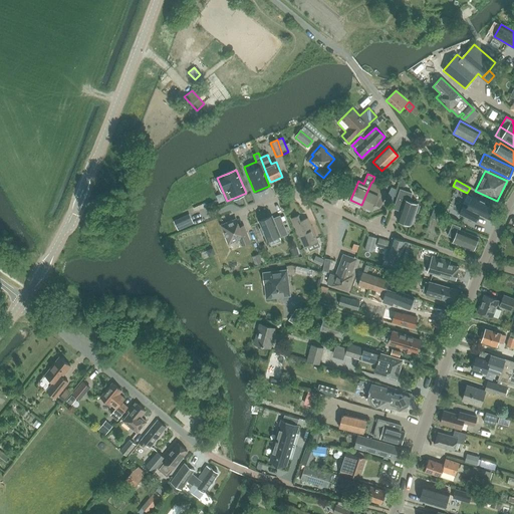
[(416,183),(413,187),(418,192),(421,188),(416,183)]
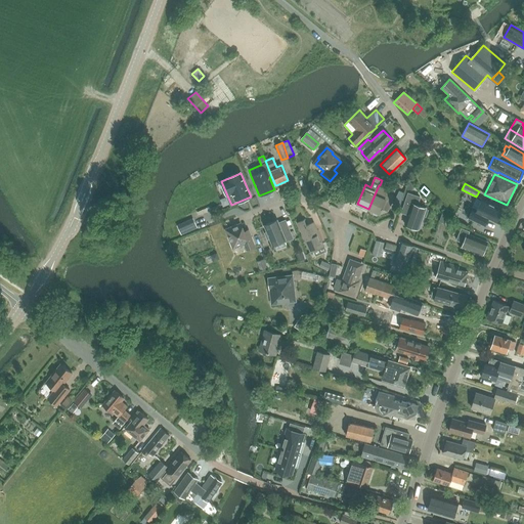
[(378,187),(368,209),(374,211),(373,213),(374,214),(377,215),(378,215),(379,213),(380,214),(382,209),(383,210),(383,209),(387,210),(388,210),(393,197),(384,192),(385,190),(378,187)]
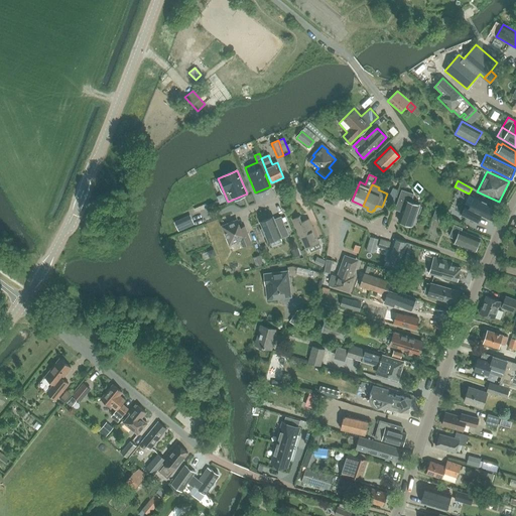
[(398,221),(412,226),(417,212),(419,213),(421,207),(419,206),(419,205),(410,202),(413,194),(402,190),(395,209),(401,212),(398,221)]
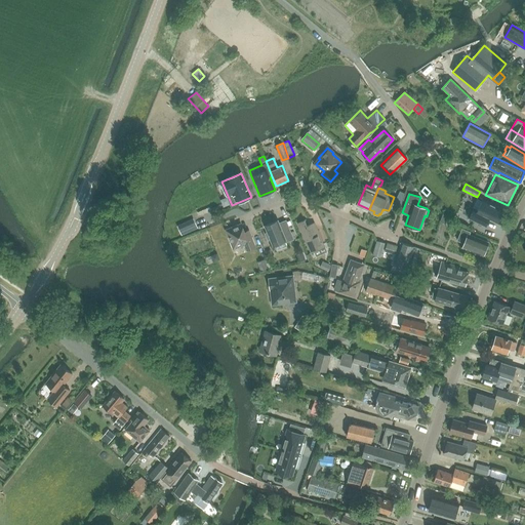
[(505,211),(483,200),(478,211),(474,209),(469,219),(483,227),(485,228),(488,219),(498,224),(505,211)]
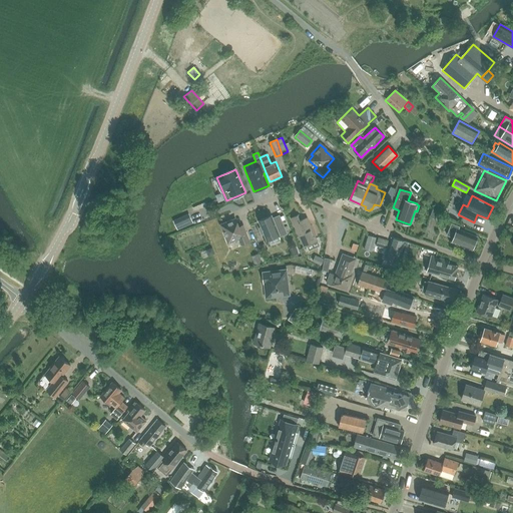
[(186,214),(173,220),(176,228),(190,222),(186,214)]
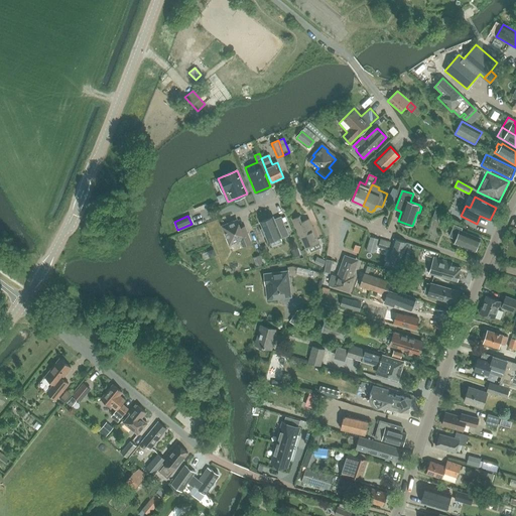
[(272,217),(261,222),(264,229),(262,229),(264,235),(266,234),(268,242),(280,238),(281,239),(289,237),(281,218),(277,219),(278,221),(274,222),(272,217)]
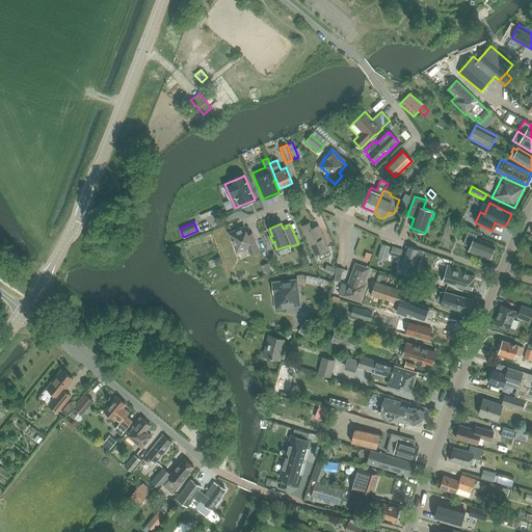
[(310,230),(308,223),(301,227),(315,257),(328,250),(318,227),(310,230)]
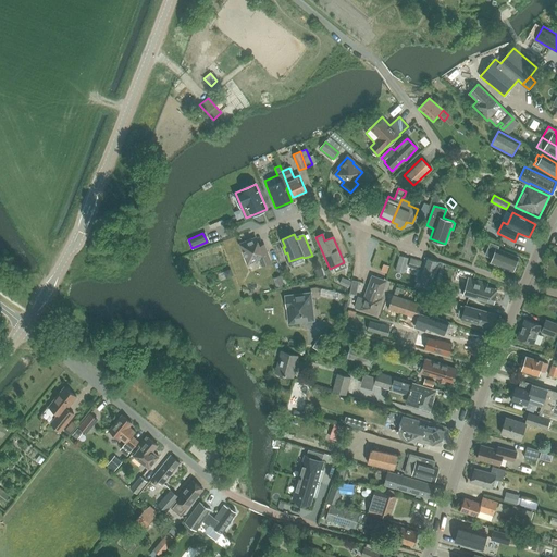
[(259,250),(255,238),(239,245),(248,265),(260,260),(262,267),(271,263),(265,248),(259,250)]
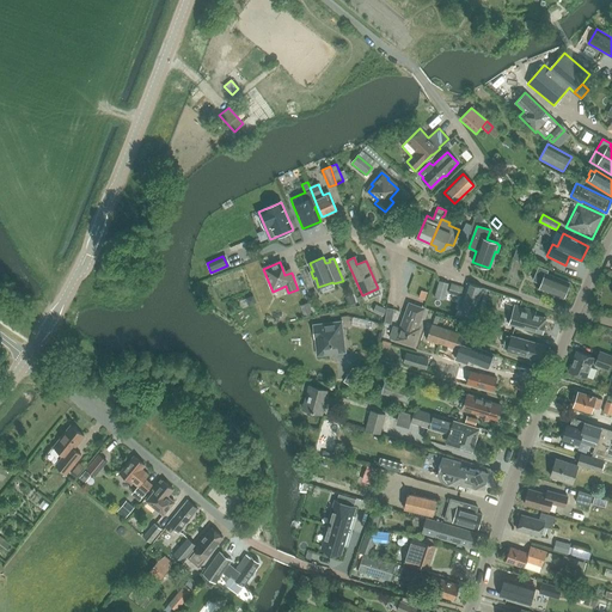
[(539,288),(548,292),(546,294),(554,297),(555,294),(563,298),(569,283),(546,274),(548,270),(539,267),(533,280),(540,283),(539,288)]
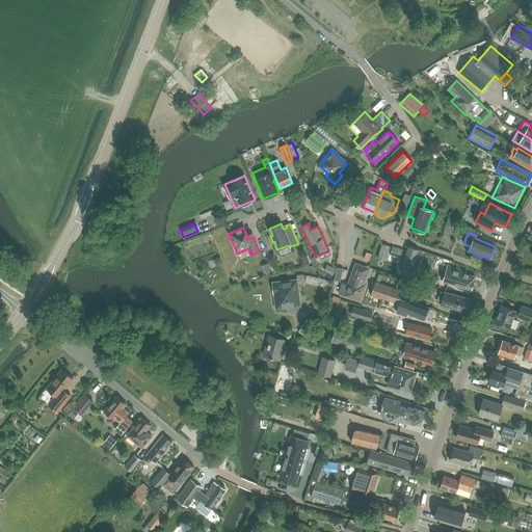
[(391,246),(382,243),(378,259),(387,261),(391,246)]
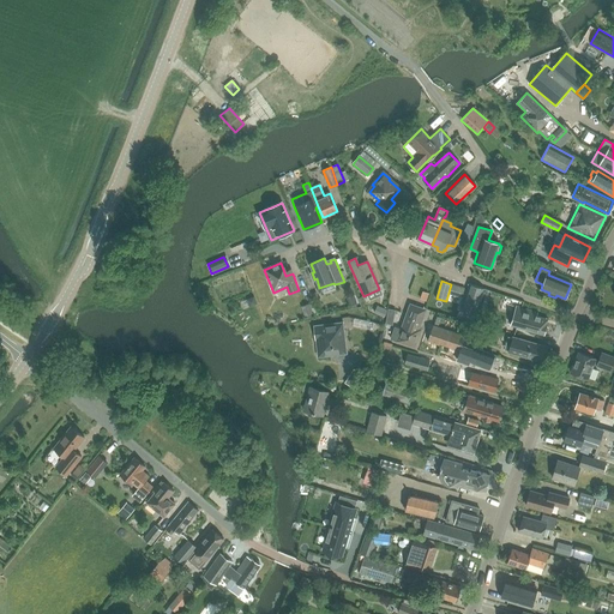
[(476,314),(485,289),(469,283),(461,308),(476,314)]
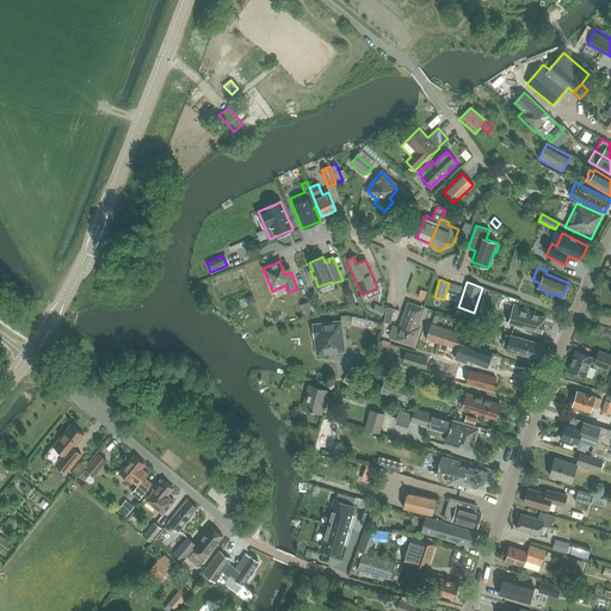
[(450,283),(448,292),(460,296),(462,287),(450,283)]
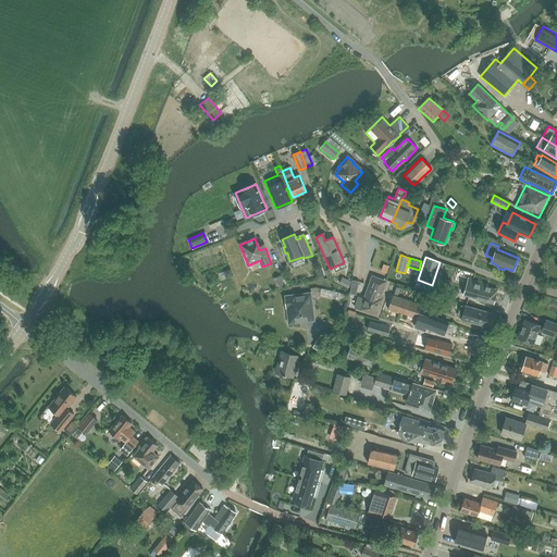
[(232,275),(230,269),(223,272),(226,277),(232,275)]
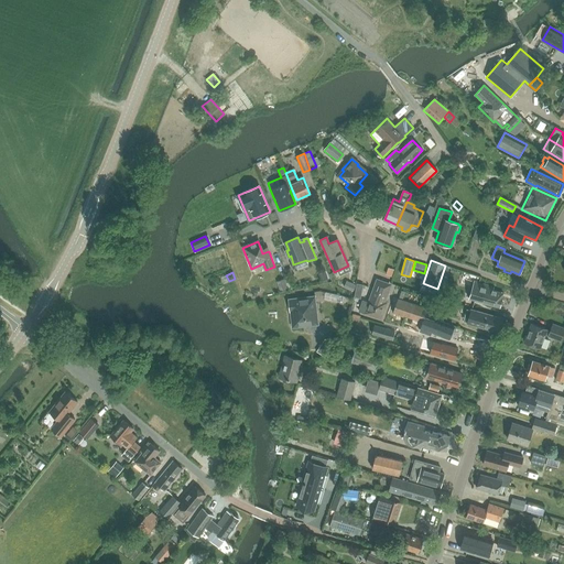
[(362,301),(359,311),(365,313),(381,318),(387,303),(386,302),(392,284),(387,283),(377,279),(373,286),(368,303),(362,301)]
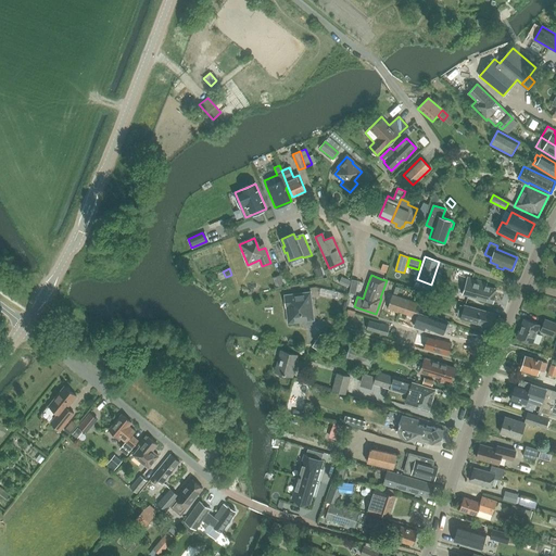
[(280,276),(273,278),(276,287),(283,285),(280,276)]
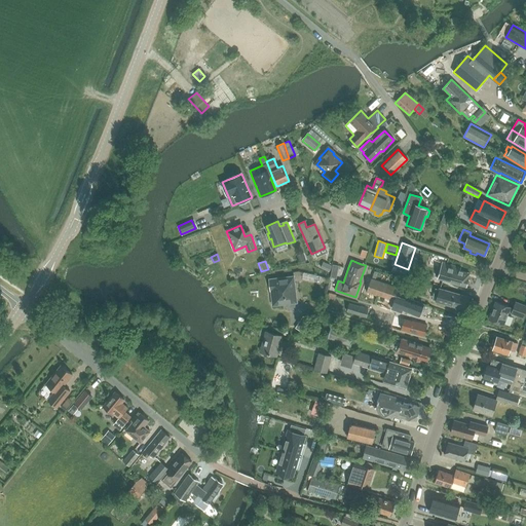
[(323,262),(321,268),(329,272),(332,266),(323,262)]
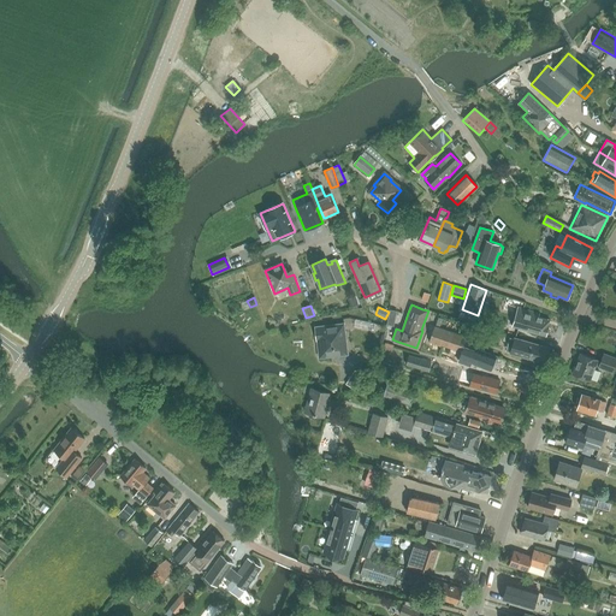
[(546,336),(546,333),(549,333),(550,330),(548,327),(550,320),(538,317),(539,315),(538,315),(539,313),(519,308),(516,317),(520,318),(516,327),(526,330),(526,331),(546,336)]
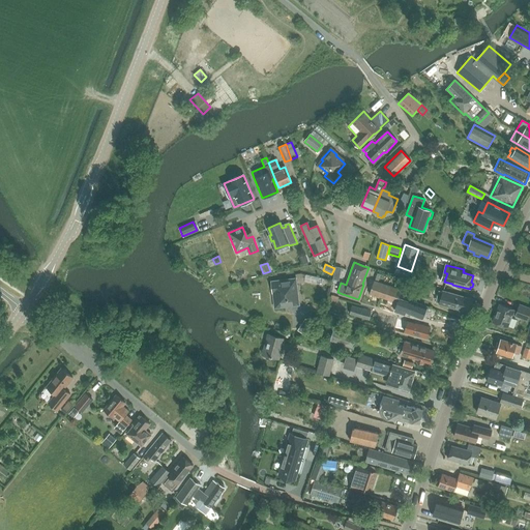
[(273,310),(299,305),(296,277),(270,281),(273,310)]
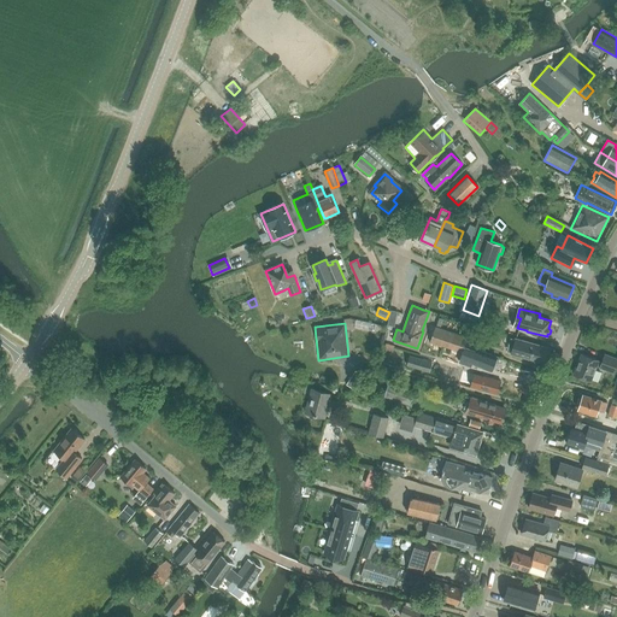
[(446,347),(451,331),(435,327),(430,342),(446,347)]
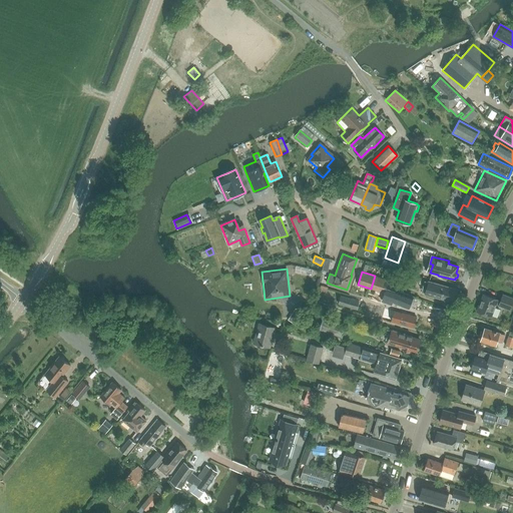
[(375,276),(371,289),(385,294),(386,289),(389,281),(375,276)]
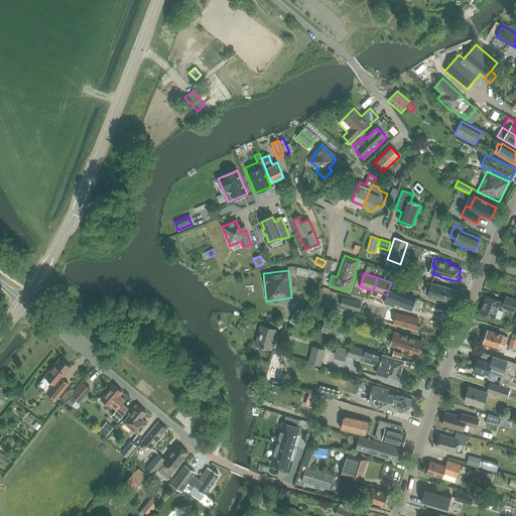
[(456,303),(460,291),(427,282),(425,289),(429,290),(428,295),(456,303)]
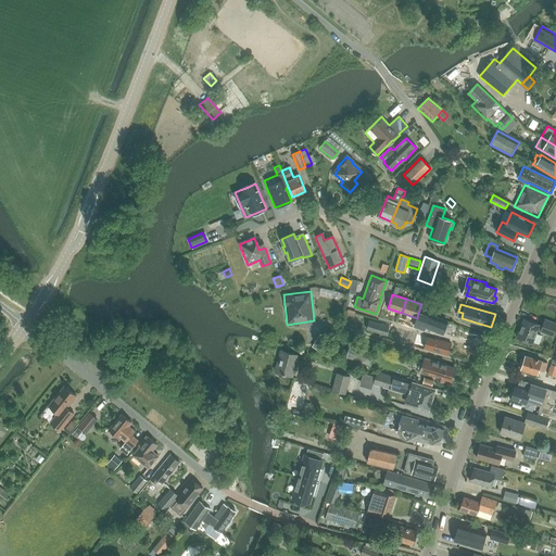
[(429,316),(422,314),(418,313),(417,318),(418,320),(420,321),(427,324),(425,328),(442,335),(443,332),(445,333),(449,331),(450,327),(449,324),(446,323),(447,321),(430,315),(429,316)]
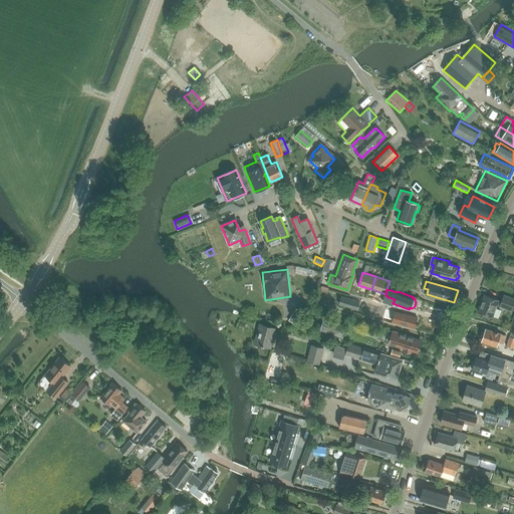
[(501,301),(499,301),(485,295),(478,312),(493,317),(498,305),(500,306),(499,306),(512,311),(513,305),(513,298),(504,295),(501,301)]
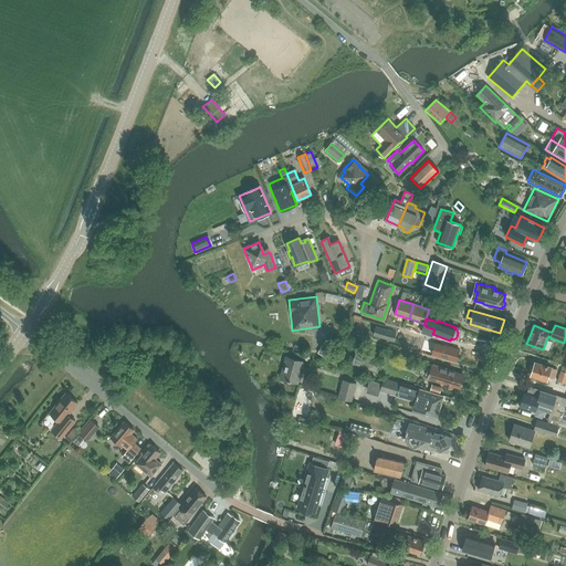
[(394,341),(397,333),(376,326),(374,334),(394,341)]
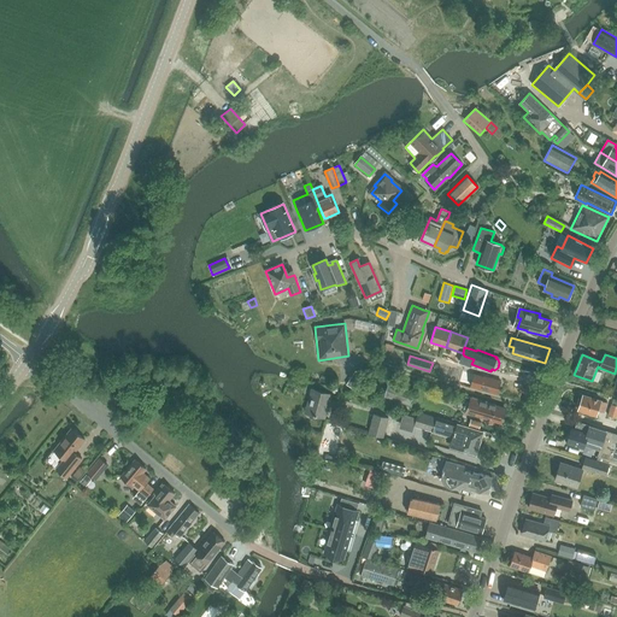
[(450,369),(447,378),(454,381),(458,371),(450,369)]
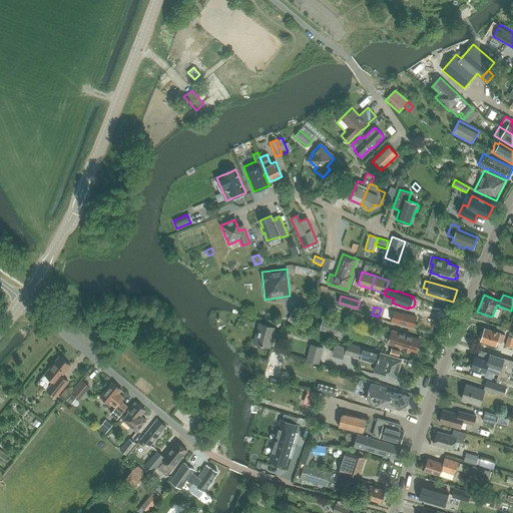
[(402,314),(394,312),(383,308),(382,312),(388,314),(388,312),(394,314),(391,321),(414,328),(416,317),(402,313),(402,314)]
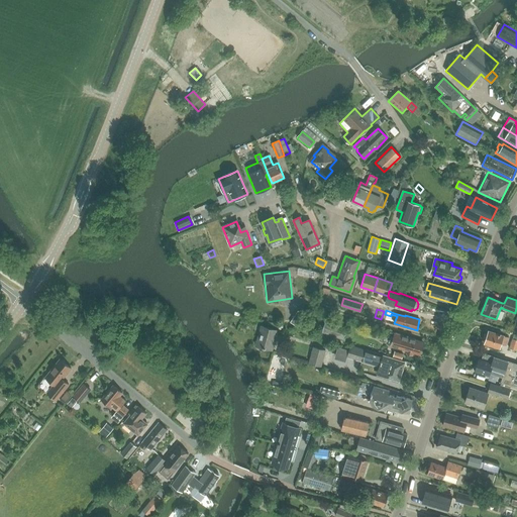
[(342,339),(347,326),(326,318),(321,331),(342,339)]
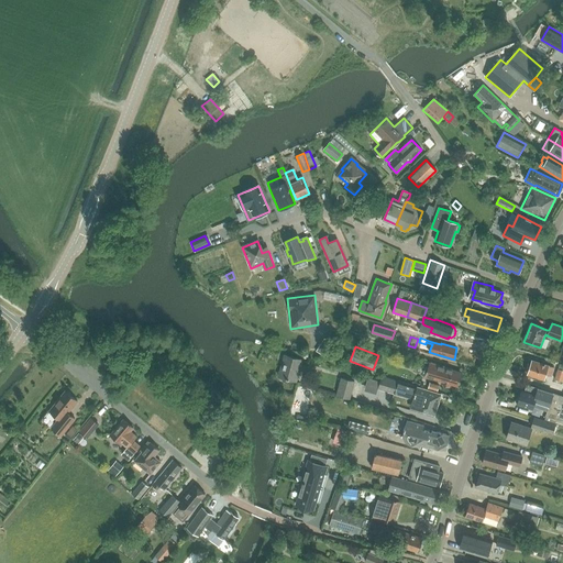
[(301,359),(285,354),(284,357),(280,356),(279,361),(283,362),(279,376),(296,381),(301,359)]
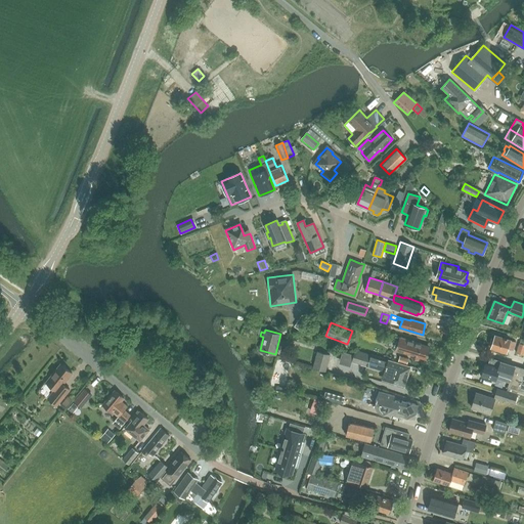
[(395,336),(394,341),(398,342),(396,350),(409,354),(413,356),(412,358),(418,359),(419,356),(426,358),(429,348),(421,346),(422,344),(395,336)]
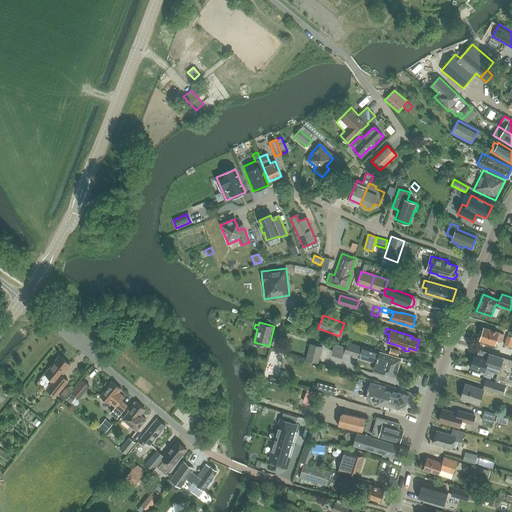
[(501,342),(504,334),(483,328),(480,339),(495,344),(496,341),(501,342)]
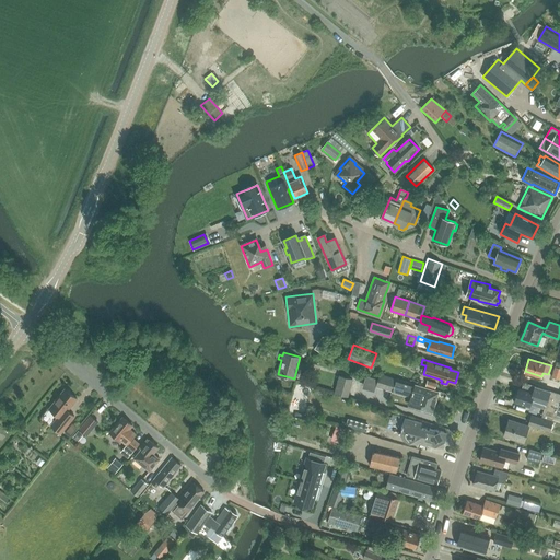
[(303,374),(301,385),(306,387),(310,376),(303,374)]
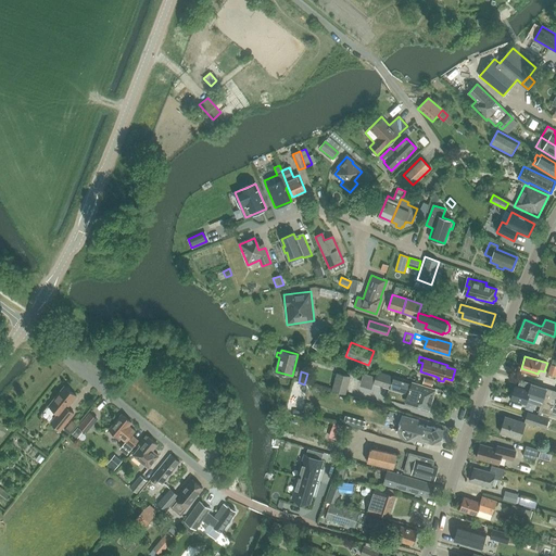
[(377,371),(373,383),(407,395),(414,397),(412,405),(429,411),(436,390),(394,376),(394,377),(377,371)]
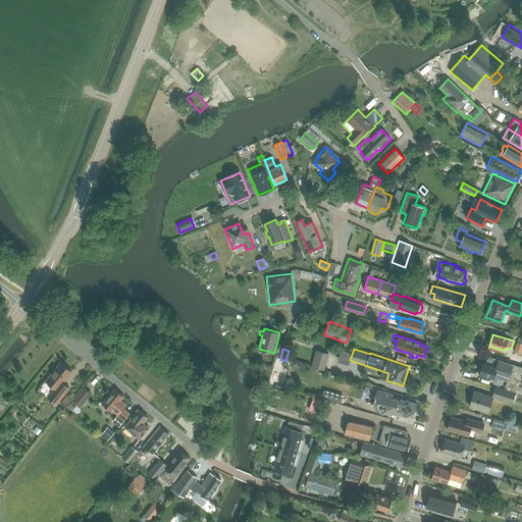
[(324,369),(328,354),(315,350),(312,366),(324,369)]
